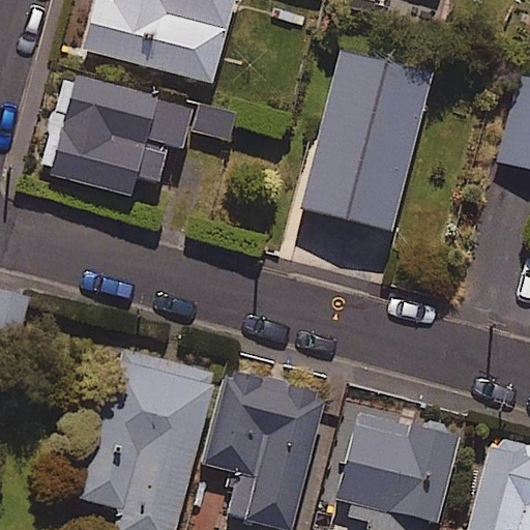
[(231,0),(93,0),(82,49),(212,81),(231,0)]
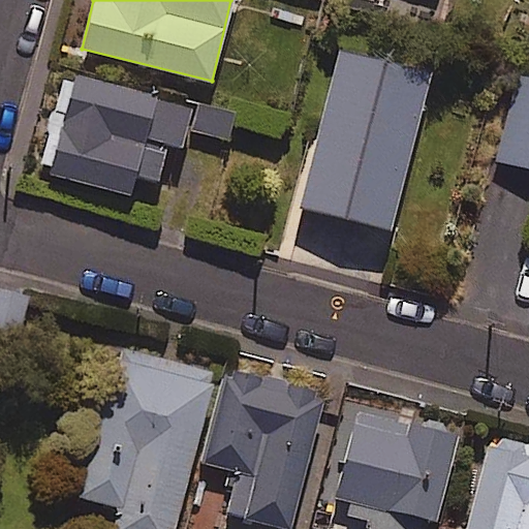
[(432,73),(340,48),(296,204),(386,230),(432,73)]
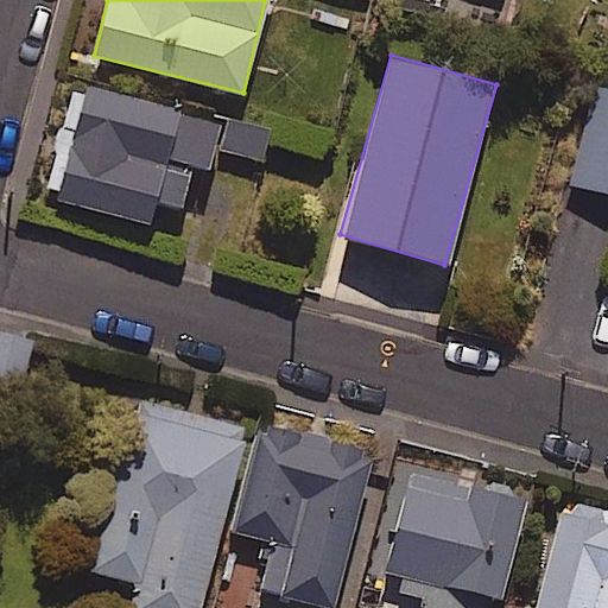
[(607,87),(600,84),(570,182),(607,192),(607,87)]
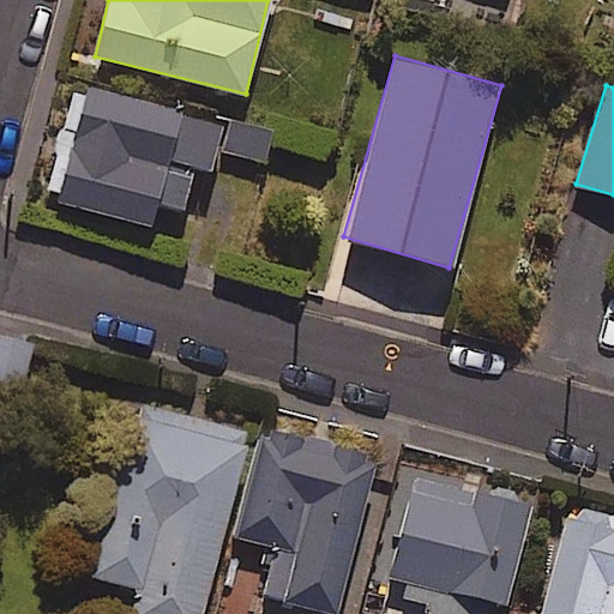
[(194,169),(211,174),(217,150),(263,162),(270,136),(86,86),(56,200),(150,226),(156,205),(182,211),(194,169)]
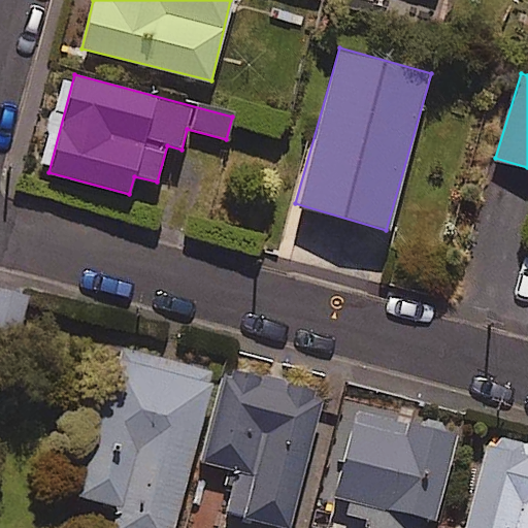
[(29,297),(0,287),(0,334),(15,340),(29,297)]
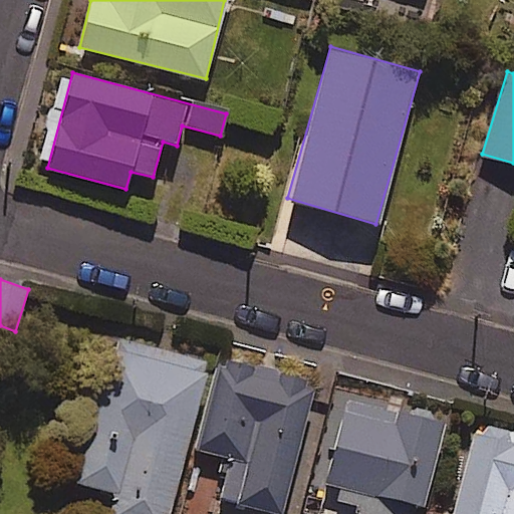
[(169,513),(203,359),(111,339),(79,484),(115,492),(110,513),(169,513)]
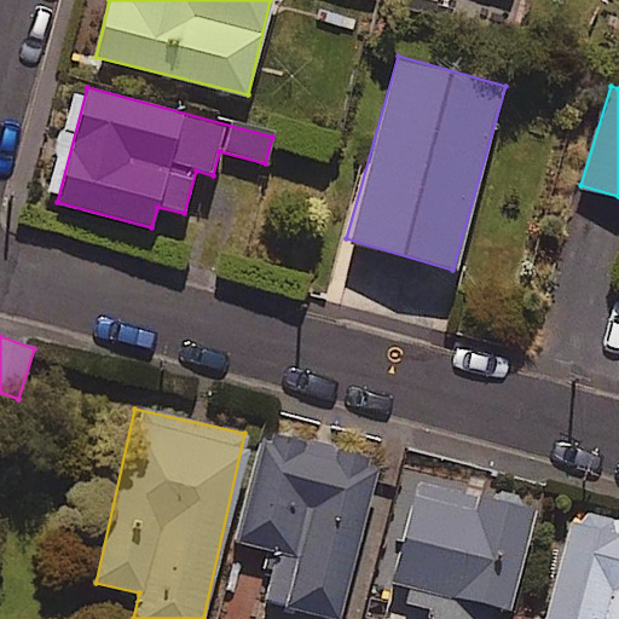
[(376,460),(261,434),(237,542),(276,550),(264,600),(341,618),(376,460)]
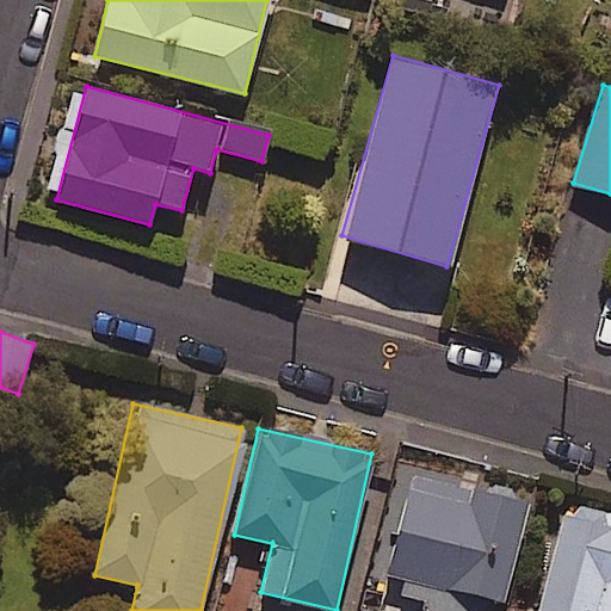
[(499,610),(528,497),(412,468),(386,578),(407,582),(401,605),(426,610),(499,610)]
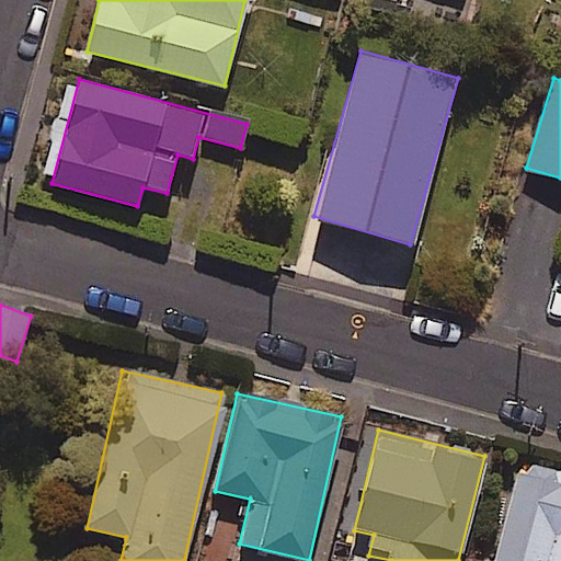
[(560,560),(560,471),(523,460),(493,560),(560,560)]
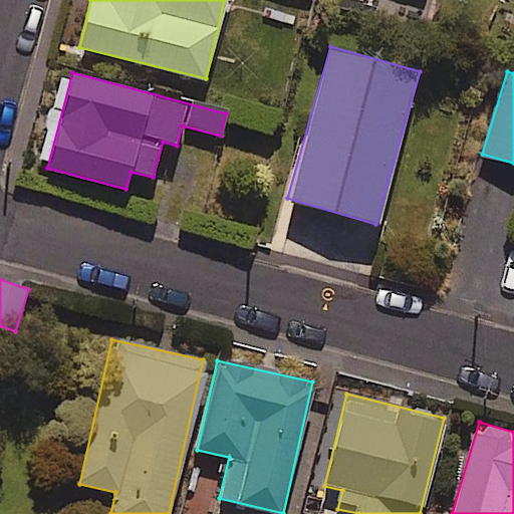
All buildings are outlined.
